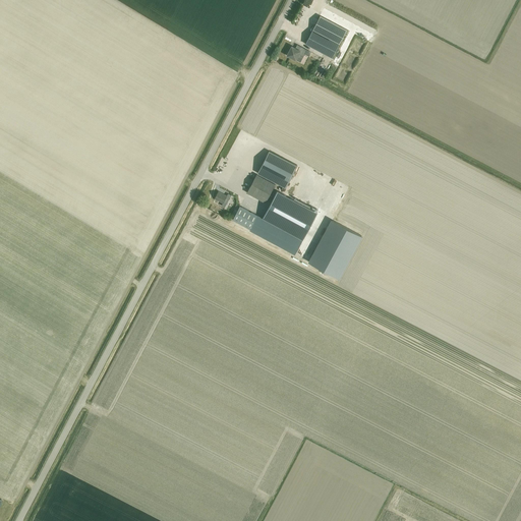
[(320,15),(307,39),(305,43),(333,58),(340,44),(347,30),(320,15)]
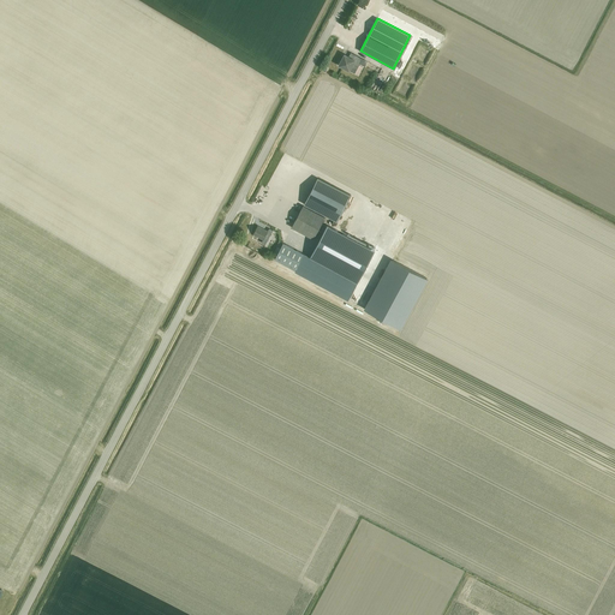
[(356,60),(345,54),(339,65),(350,71),(356,60)]
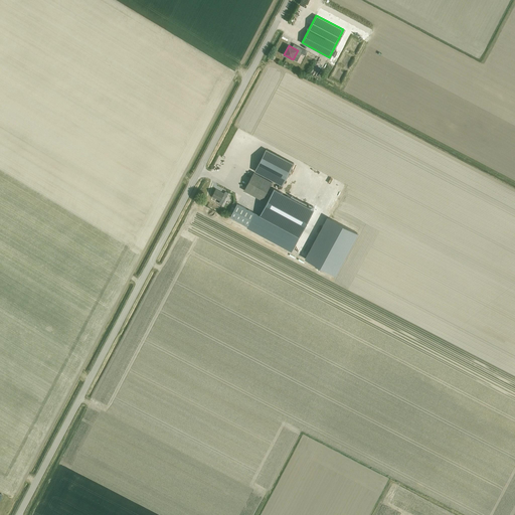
[(254,171),(283,185),(294,164),(266,149),(254,171)]
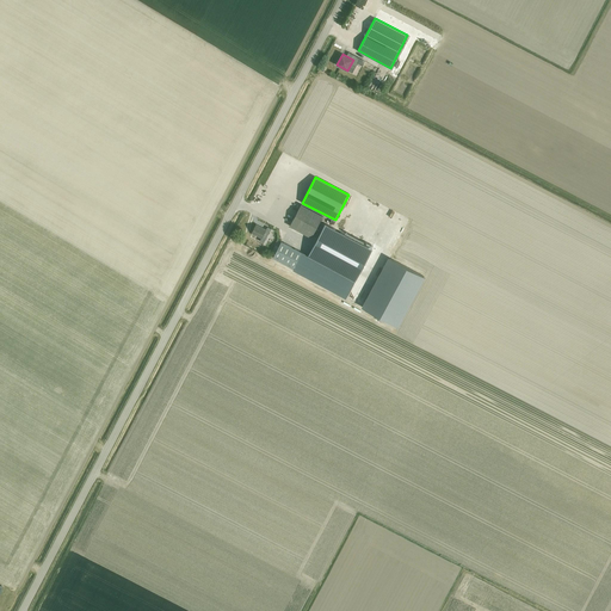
[(290,226),(312,238),(322,216),(301,204),(290,226)]
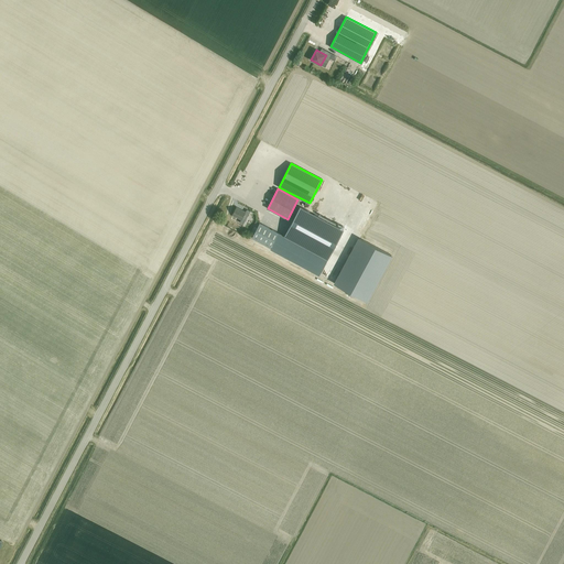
[(255,234),(252,237),(305,267),(320,273),(344,229),(300,206),(284,236),(260,223),(259,223),(257,220),(253,226),(258,228),(255,234)]
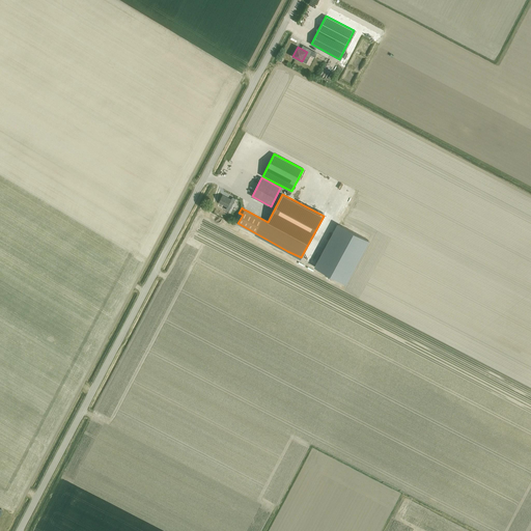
[(223,195),(219,202),(227,206),(226,208),(229,211),(236,199),(234,198),(233,197),(231,200),(223,195)]
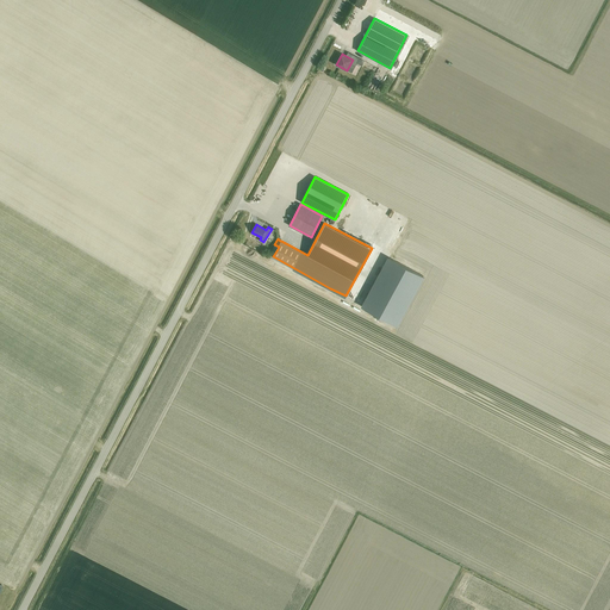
[(391,251),(365,304),(399,322),(427,271),(391,251)]
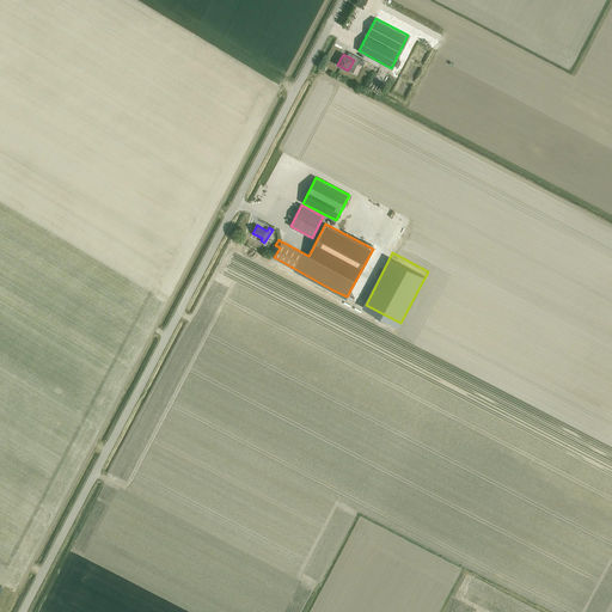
All buildings are outlined.
